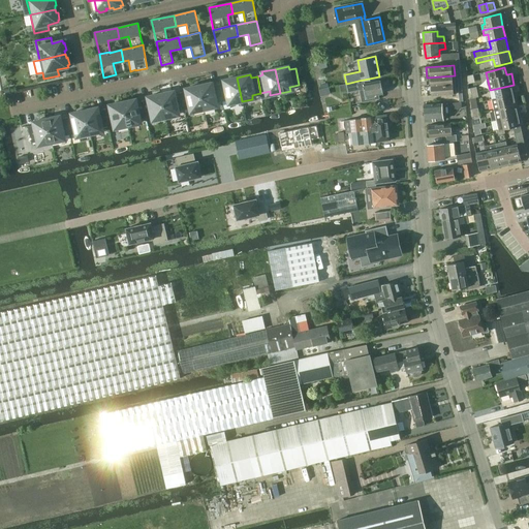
[(456,86),(455,75),(427,78),(428,88),(456,86)]
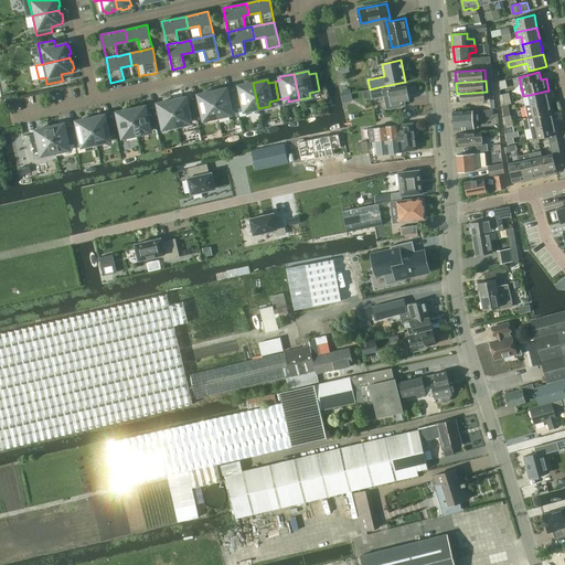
[(240,88),(234,91),(237,108),(247,106),(247,110),(258,108),(253,83),(240,85),(240,88)]
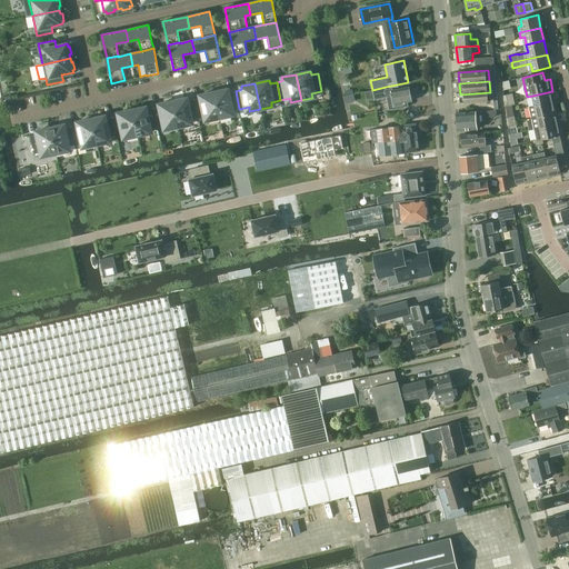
[(372,90),(373,98),(388,95),(387,89),(386,87),(372,90)]
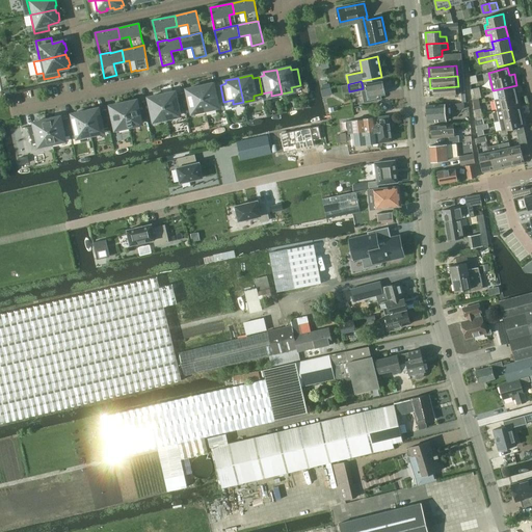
[(386,95),(382,81),(368,84),(367,82),(362,83),(363,88),(363,90),(362,91),(364,103),(382,100),(381,96),(386,95)]
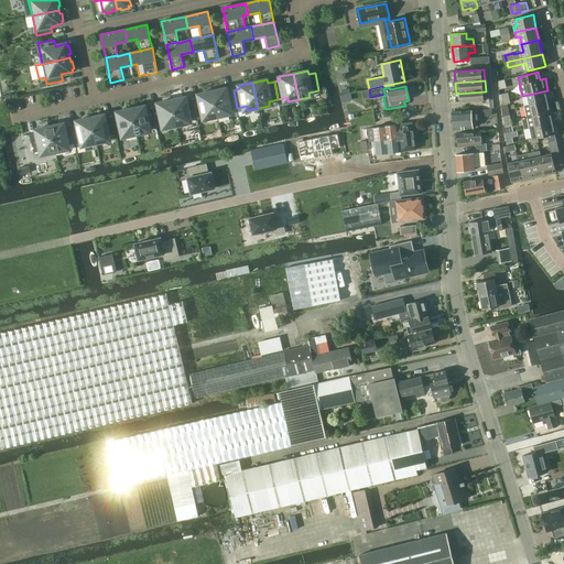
[(226,88),(213,91),(218,117),(229,115),(228,110),(237,108),(234,90),(227,91),(226,88)]
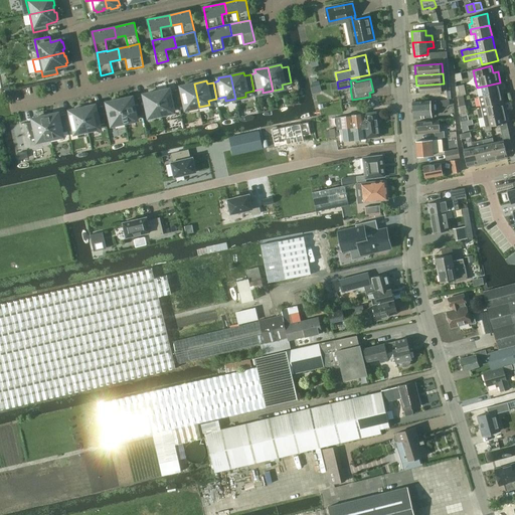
[(503,93),(500,82),(482,87),(484,96),(485,97),(503,93)]
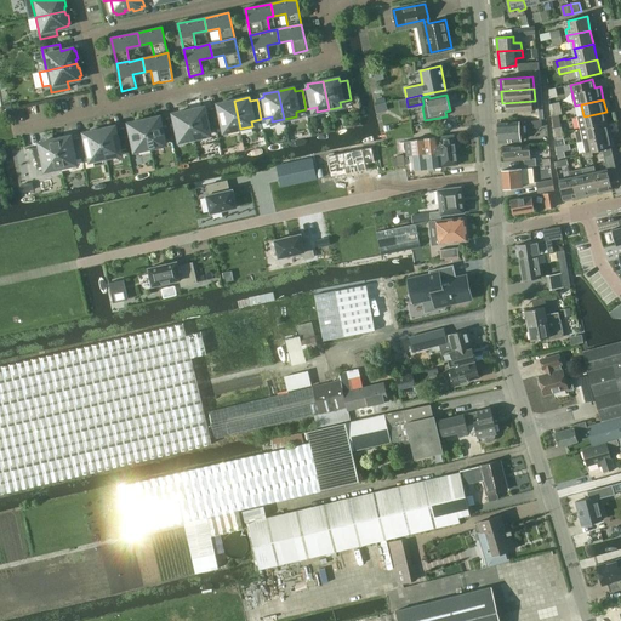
[(218,107),(212,109),(216,129),(227,126),(228,131),(240,129),(234,101),(218,104),(218,107)]
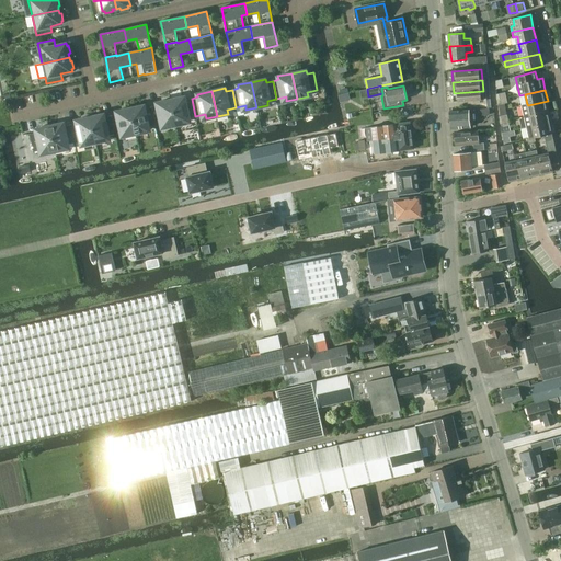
[(483,91),(454,93),(454,101),(483,99),(483,91)]
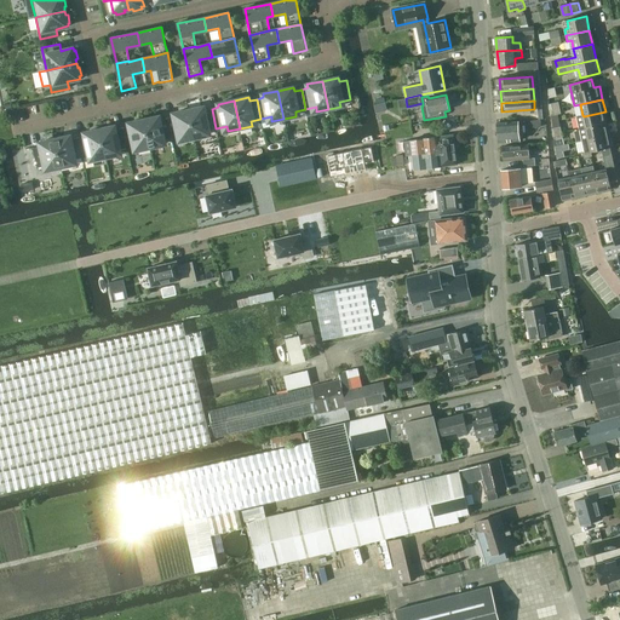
[(529,116),(529,120),(543,119),(541,102),(537,103),(538,115),(529,116)]
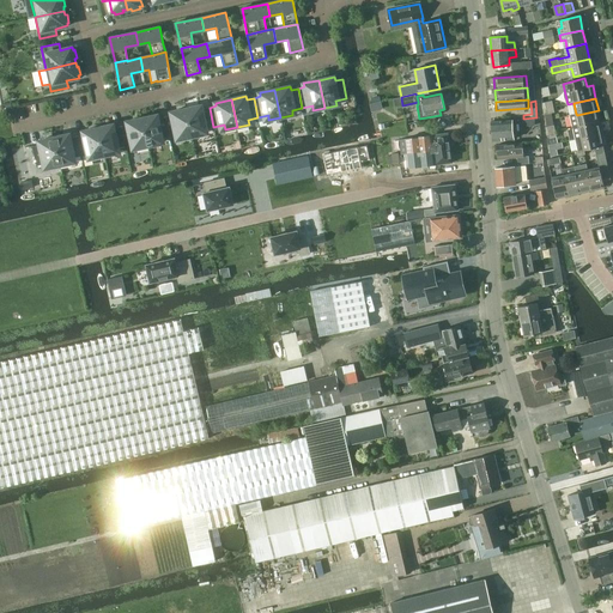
[(381,102),(370,104),(371,111),(383,109),(381,102)]
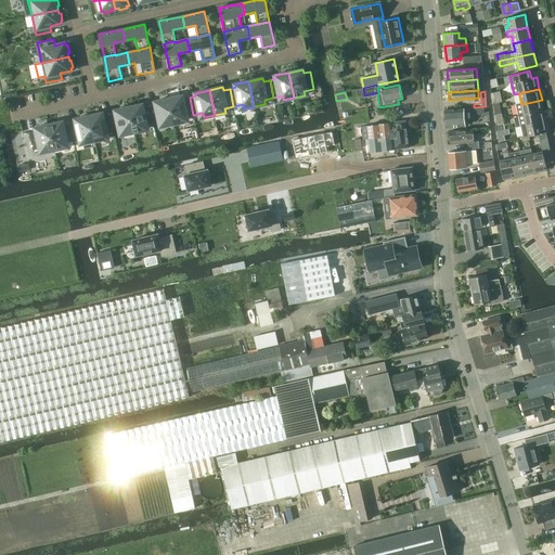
[(183,95),(169,99),(175,124),(185,121),(184,117),(193,115),(190,98),(183,99),(183,95)]
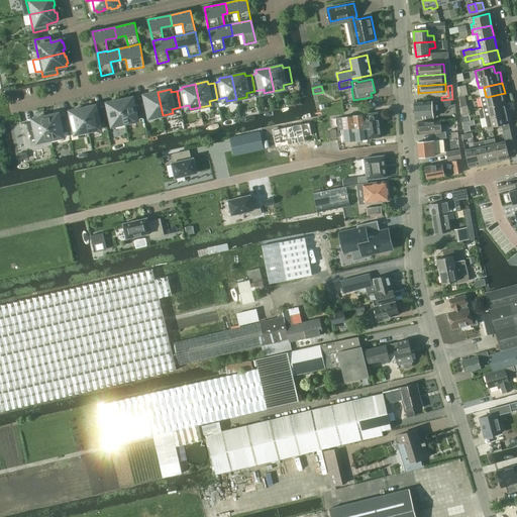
[(145,97),(139,99),(143,115),(151,113),(152,117),(163,115),(158,92),(144,95),(145,97)]
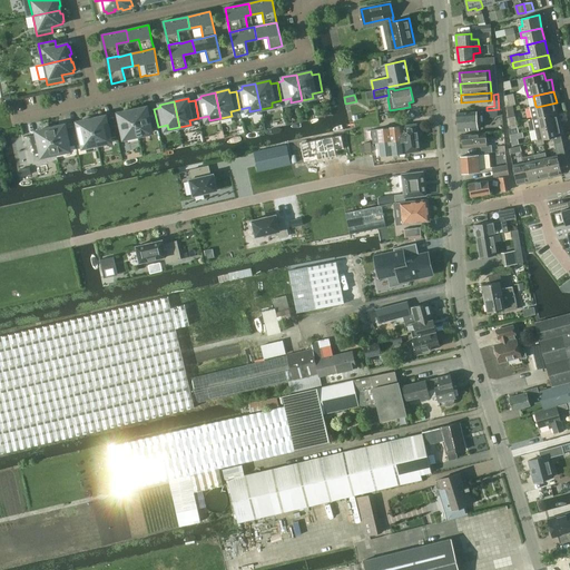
[(536,106),(530,107),(532,120),(559,114),(557,102),(537,107),(536,106)]
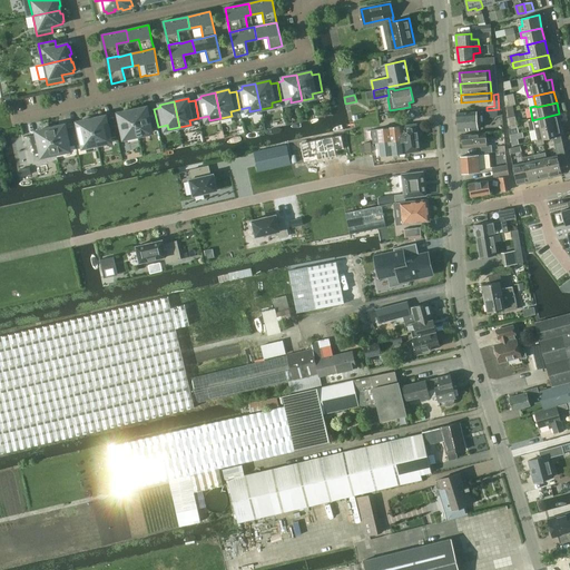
[(147,107),(133,110),(138,136),(149,134),(148,129),(158,127),(154,109),(148,110),(147,107)]
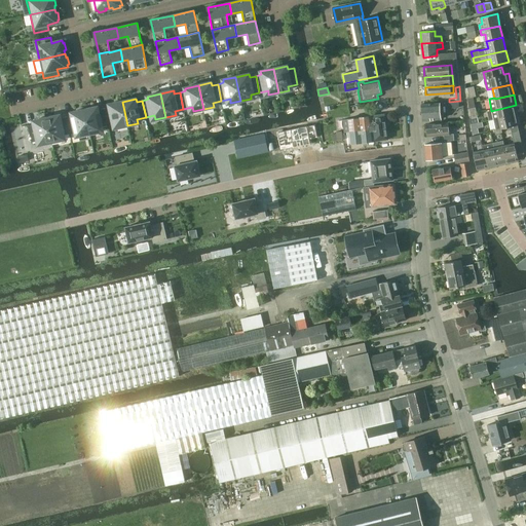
[(110,107),(104,109),(108,125),(116,123),(117,127),(127,125),(122,102),(109,105),(110,107)]
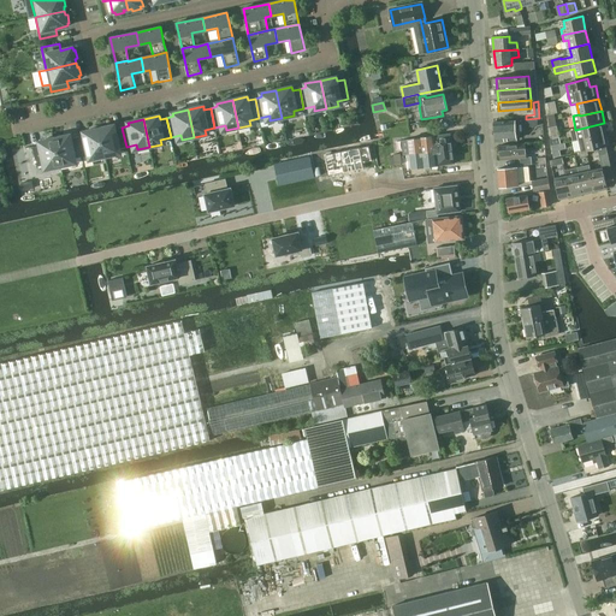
[(492,123),(493,142),(516,141),(515,120),(492,123)]
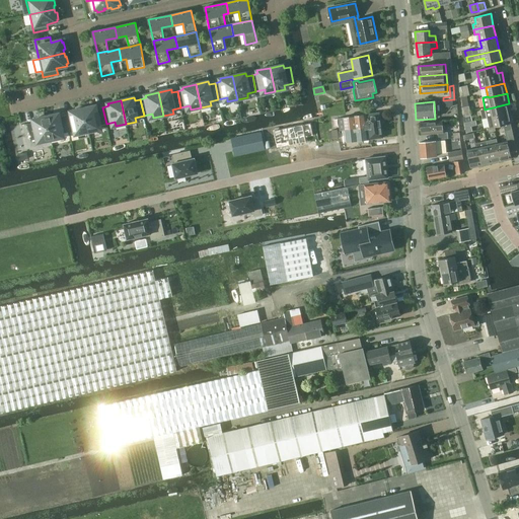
[(511,114),(509,103),(485,109),(488,120),(511,114)]
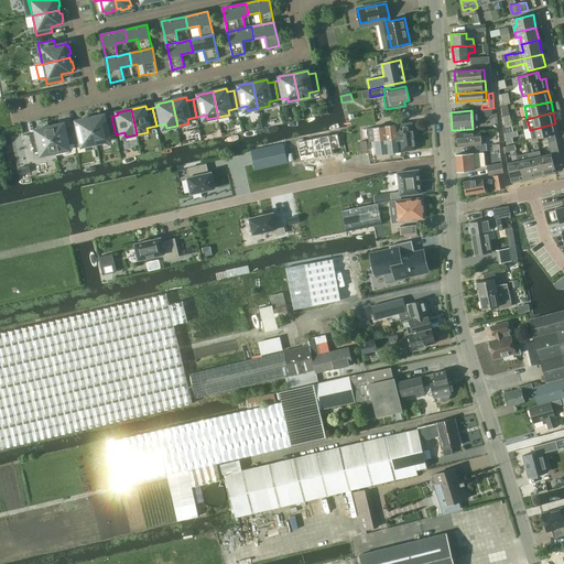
[(105,115),(90,118),(96,143),(107,141),(106,137),(116,134),(111,117),(106,118),(105,115)]
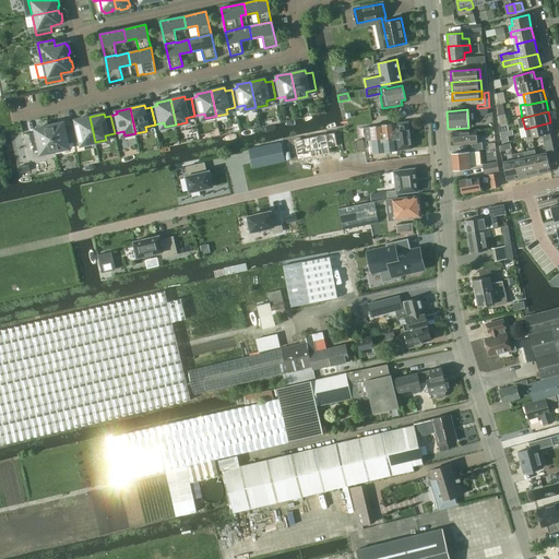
[(76,123),(70,125),(74,142),(83,140),(84,144),(95,142),(90,117),(75,120),(76,123)]
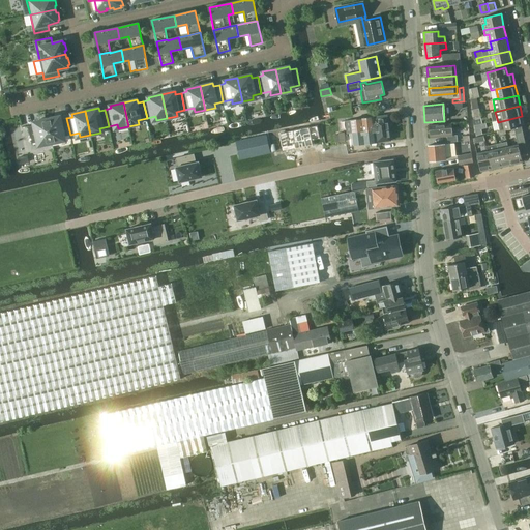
[(60,116),(47,119),(52,143),(62,141),(61,137),(70,135),(66,118),(61,119),(60,116)]
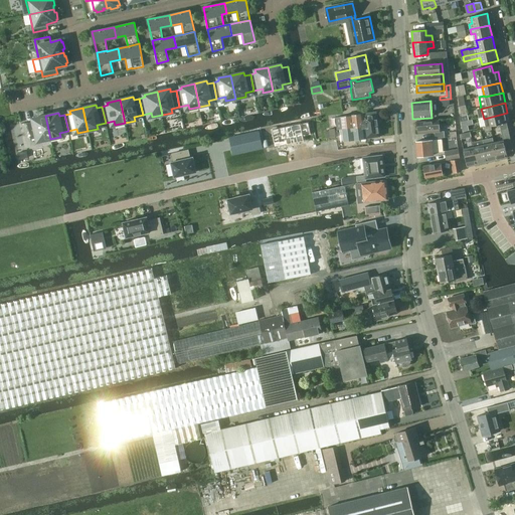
[(342,118),(344,130),(357,128),(364,127),(378,125),(376,113),(342,118)]
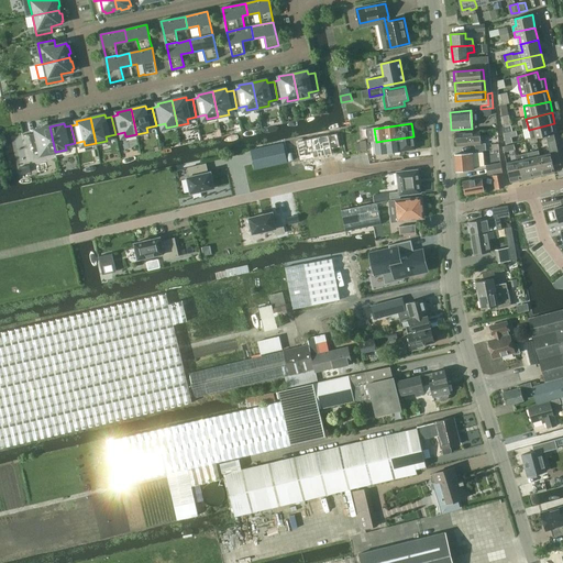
[(559,133),(556,133),(554,123),(529,130),(530,139),(537,138),(537,139),(547,136),(549,148),(562,146),(559,133)]
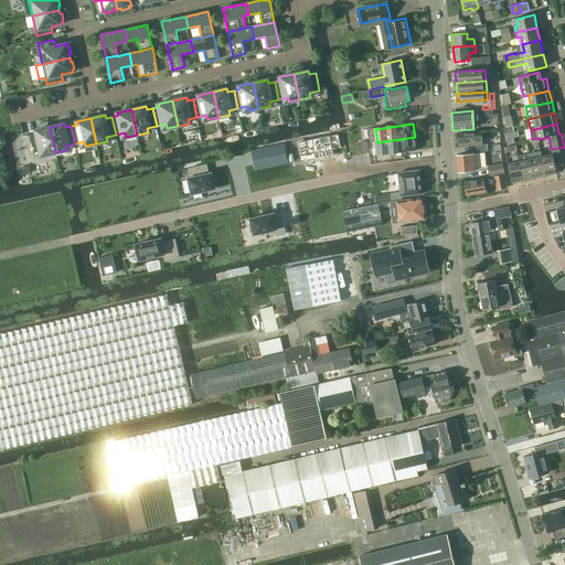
[(35,130),(36,134),(30,135),(34,152),(44,150),(44,155),(55,152),(50,127),(35,130)]
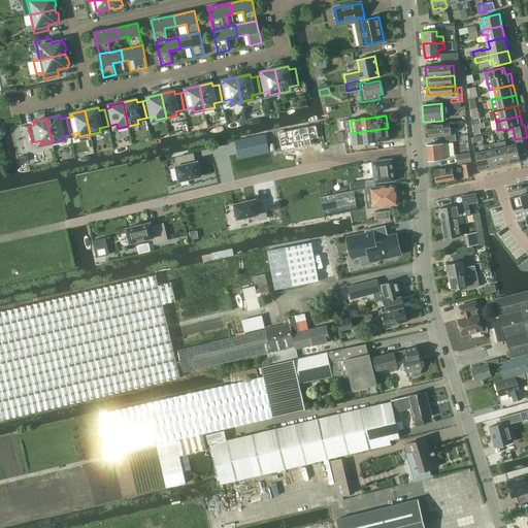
[(309,125),(279,131),(283,145),(294,143),(295,147),(314,143),(312,138),(321,136),(318,124),(309,126),(309,125)]
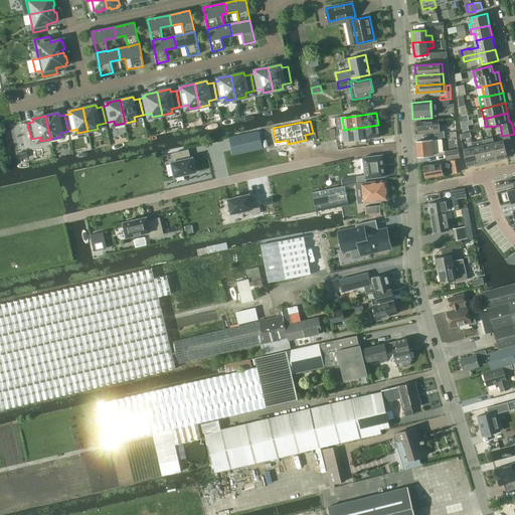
[(440,121),(418,123),(419,134),(441,132),(440,121)]
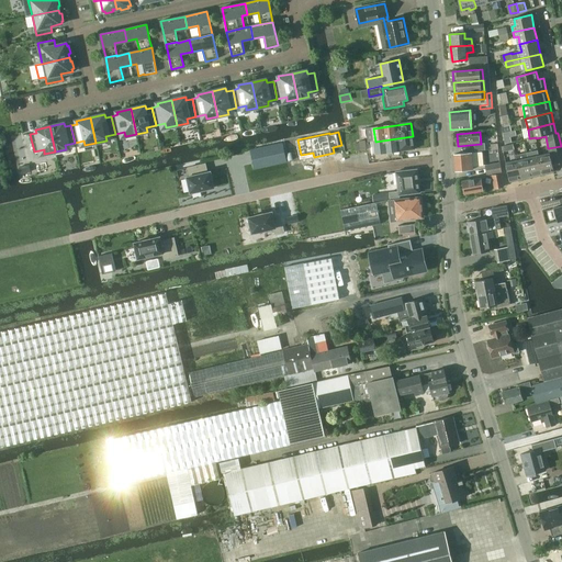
[(377,155),(414,149),(413,136),(397,138),(390,139),(375,142),(377,155)]
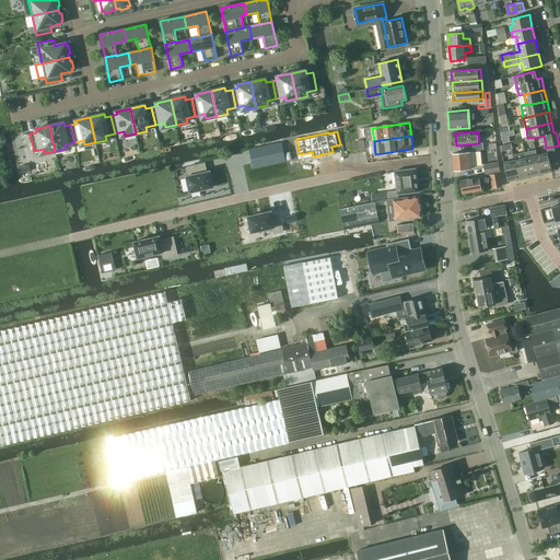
[(282,142),(249,150),(254,168),(286,161),(282,142)]
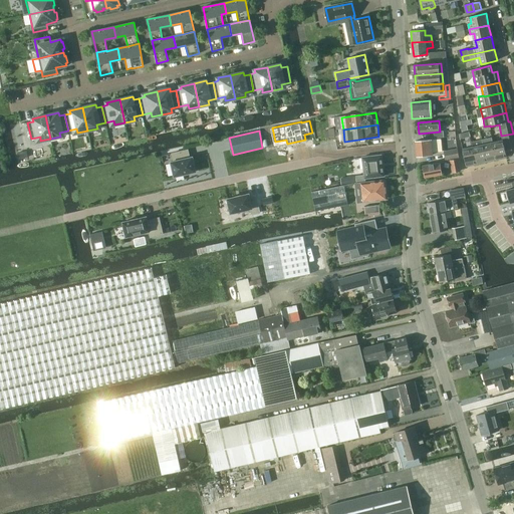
[(513,150),(513,139),(513,134),(501,136),(502,140),(494,142),(498,161),(509,158),(507,152),(513,150)]
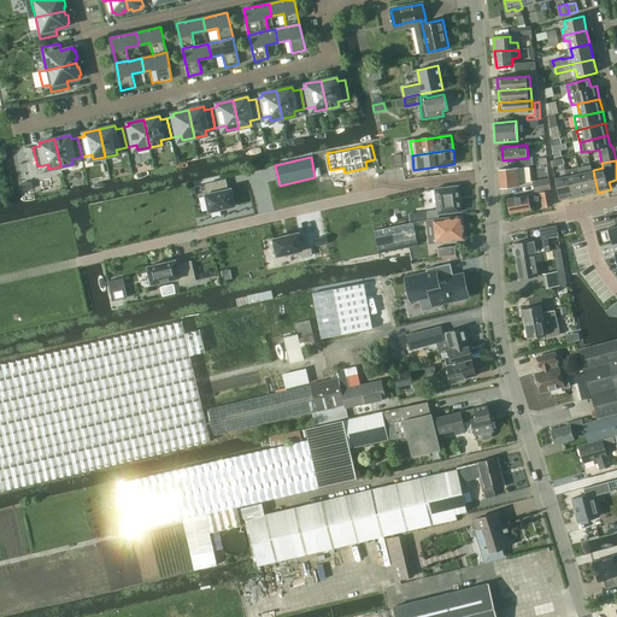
[(592,170),(591,165),(580,168),(586,195),(598,193),(593,170),(592,170)]
